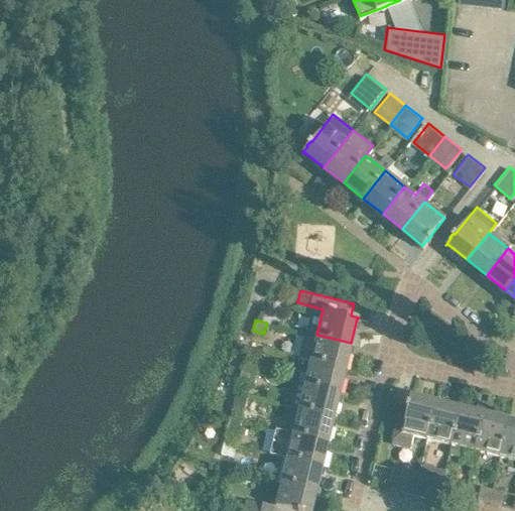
[(351,343),(316,335),(305,331),(298,355),(311,359),(346,367),(351,343)]
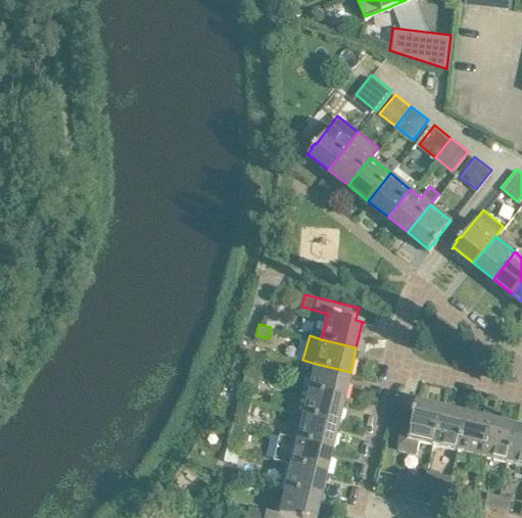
[(252,348),(250,360),(263,363),(265,350),(252,348)]
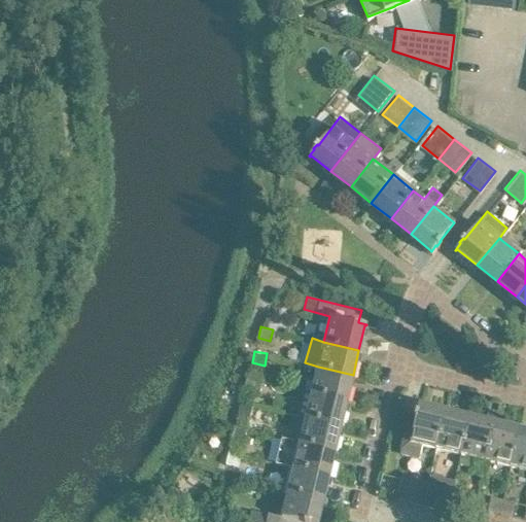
[(347,399),(353,375),(318,367),(312,390),(347,399)]
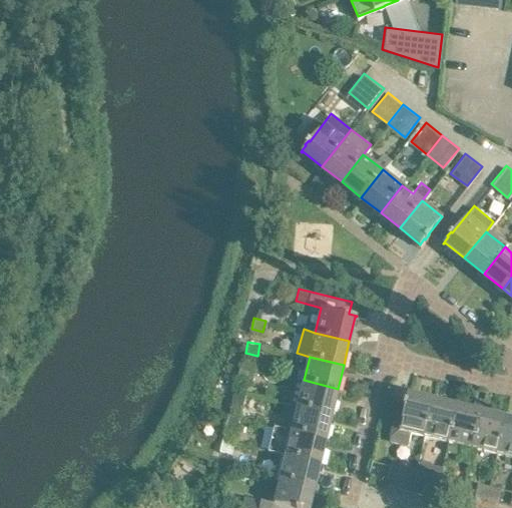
[(254,369),(239,365),(236,376),(251,380),(254,369)]
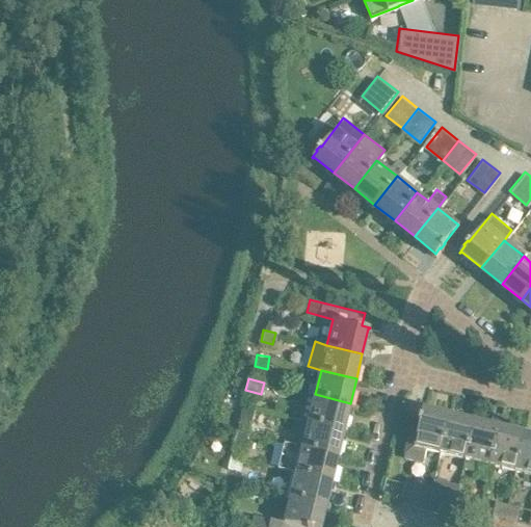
[(315,394),(309,420),(344,428),(350,403),(315,394)]
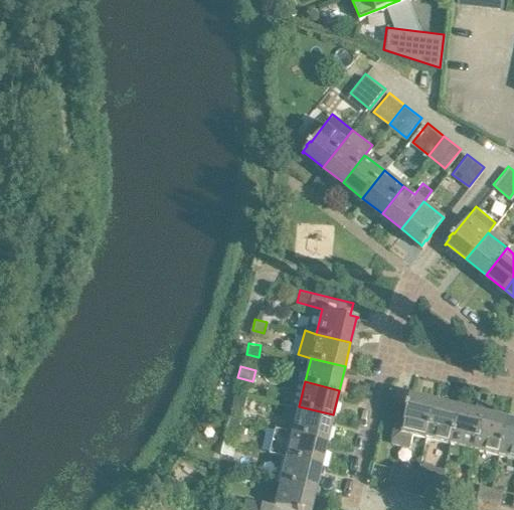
[(234,390),(231,402),(243,405),(246,393),(234,390)]
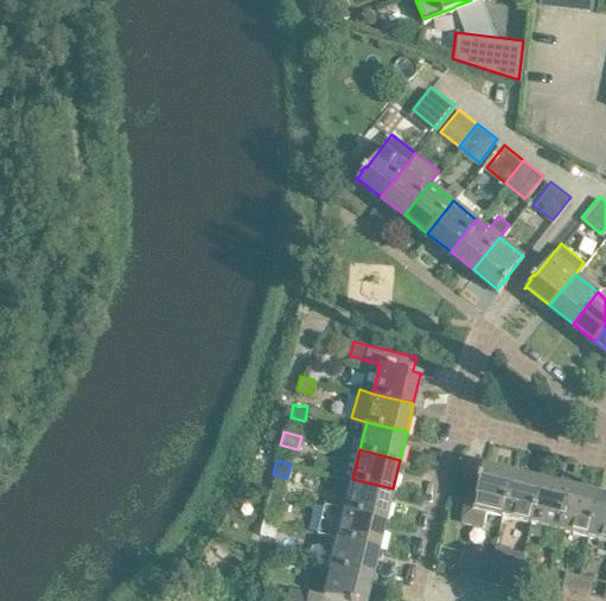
[(466,493),(460,518),(483,523),(485,510),(501,513),(510,473),(483,466),(484,465),(482,465),(480,473),(478,473),(477,480),(478,480),(474,496),(466,493)]
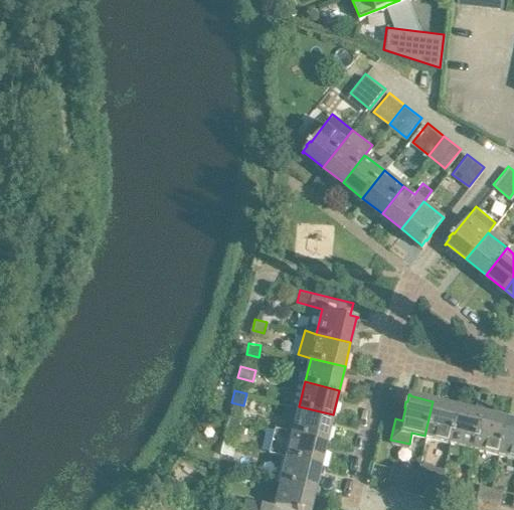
[(433,401),(424,436),(449,441),(458,407),(433,401)]
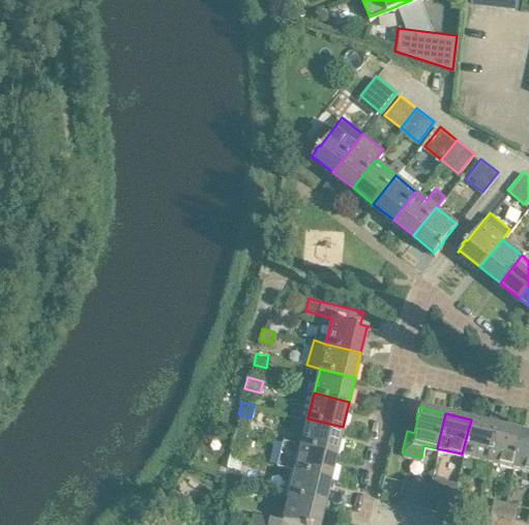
[(283,438),(336,451),(343,427),(307,418),(293,414),(288,439),(283,438)]
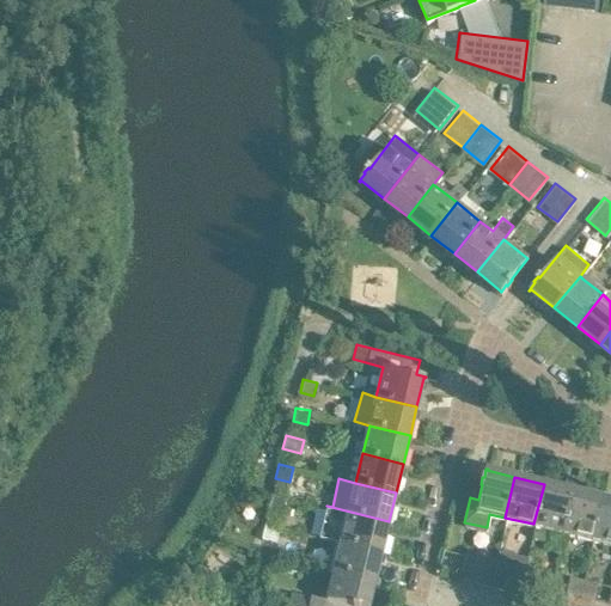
[(563,531),(573,490),(544,484),(533,524),(531,537),(544,539),(548,527),(563,531)]
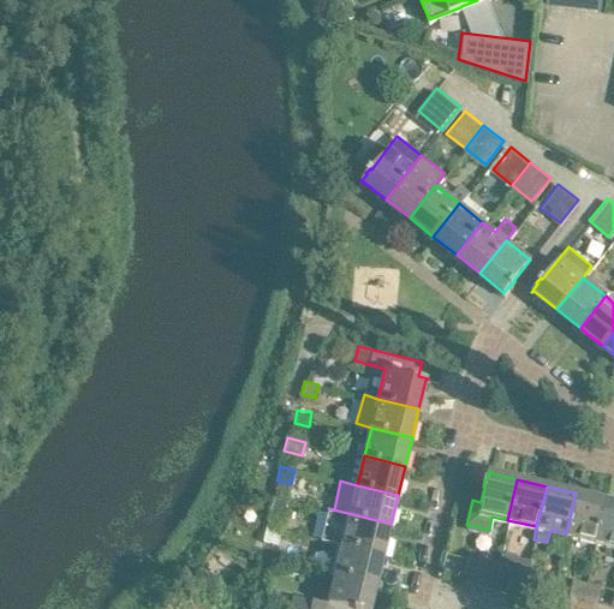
[(576,493),(566,533),(595,541),(606,500),(576,493)]
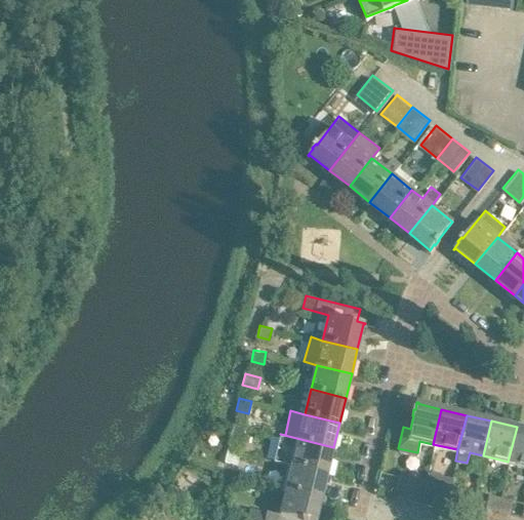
[(233,423),(230,435),(242,438),(245,426),(233,423)]
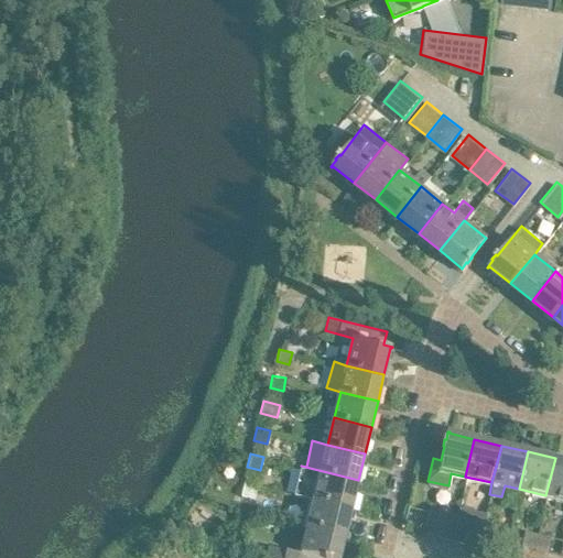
[(562,460),(555,458),(545,495),(562,500),(562,460)]
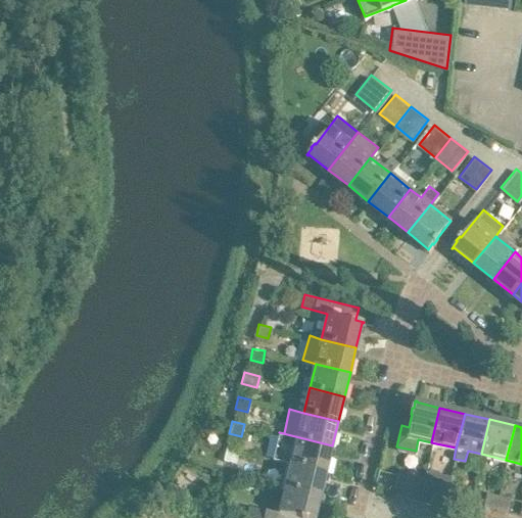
[(326,470),(332,445),(279,432),(273,457),(326,470)]
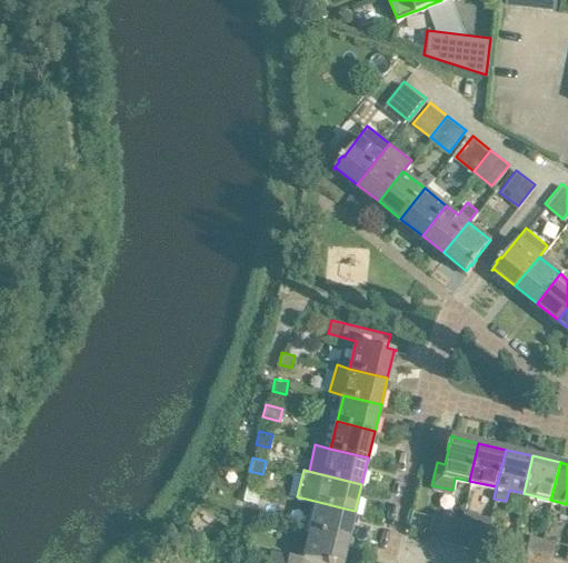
[(305,526),(310,528),(349,538),(355,511),(297,496),(297,499),(310,501),(305,526)]
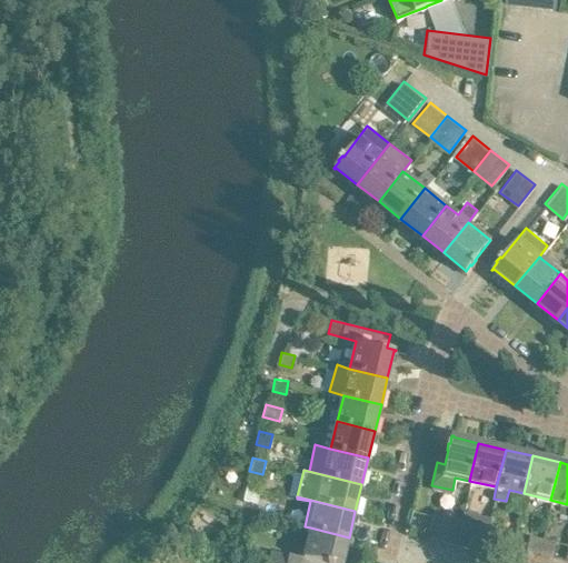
[(428,535),(449,541),(455,515),(434,510),(428,535)]
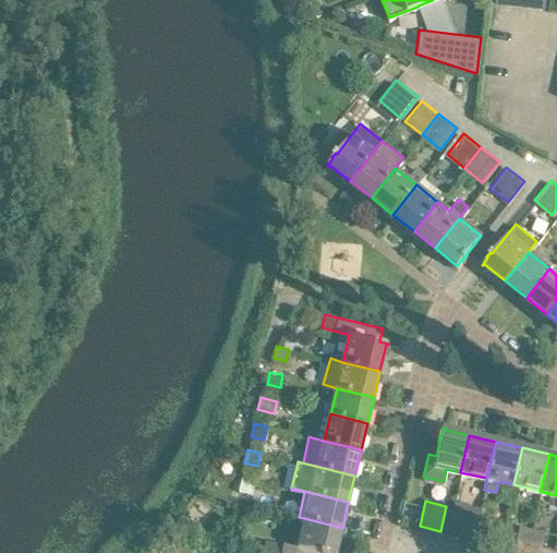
[(450,533),(471,539),(477,514),(465,511),(468,504),(458,501),(450,533)]
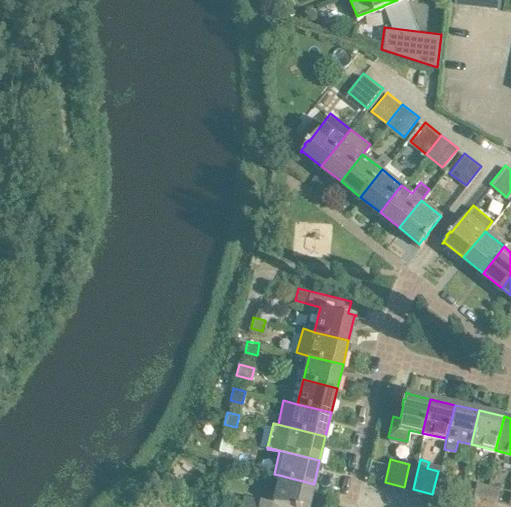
[(452,499),(455,487),(457,476),(438,471),(432,494),(452,499)]
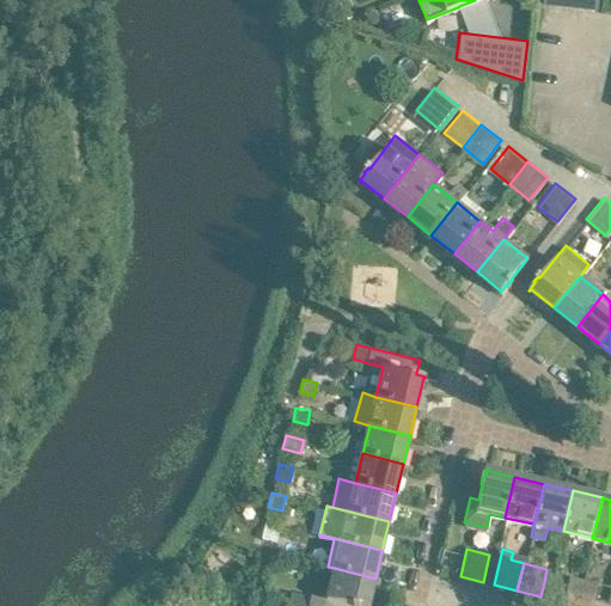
[(368,605),(376,579),(334,568),(327,598),(311,594),(307,605),(368,605)]
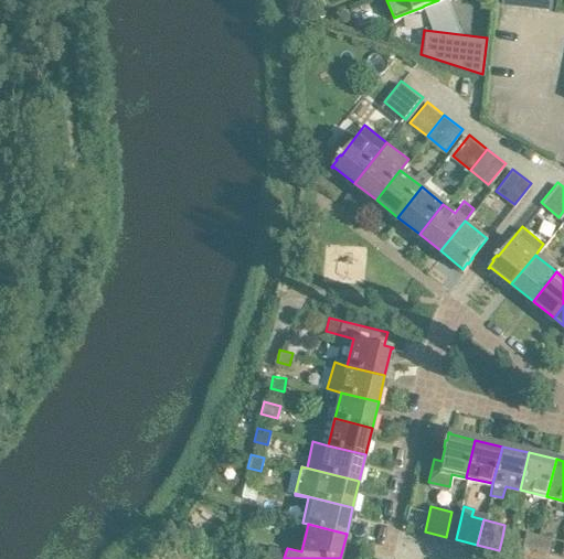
[(522,541),(534,545),(536,533),(524,529),(522,541)]
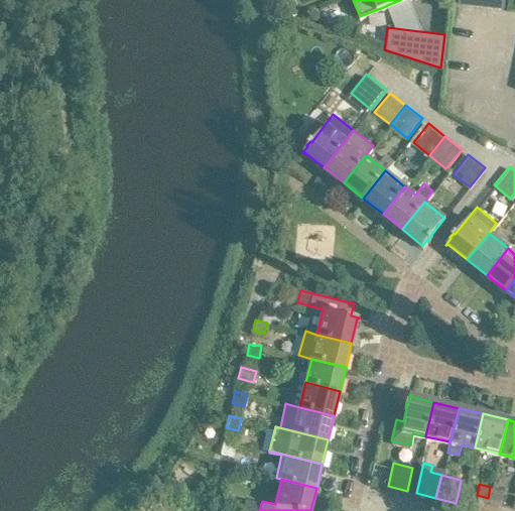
[(488,498),(499,500),(501,489),(490,487),(488,498)]
